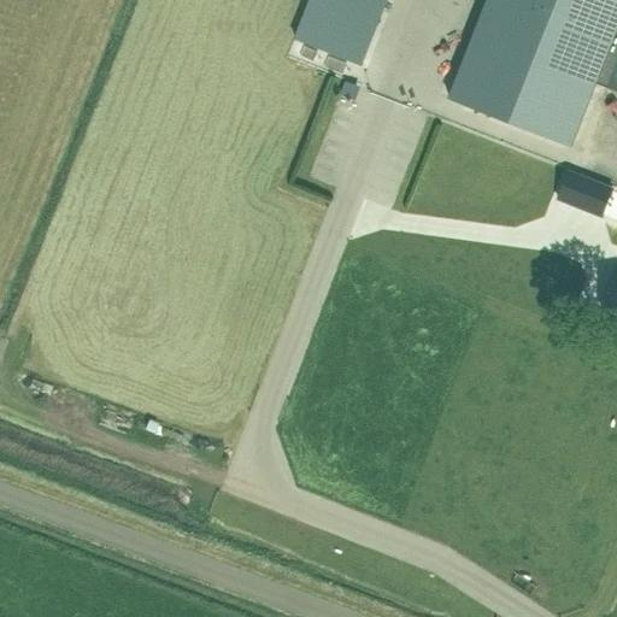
[(309,0),(295,35),(363,60),(386,0),(309,0)]
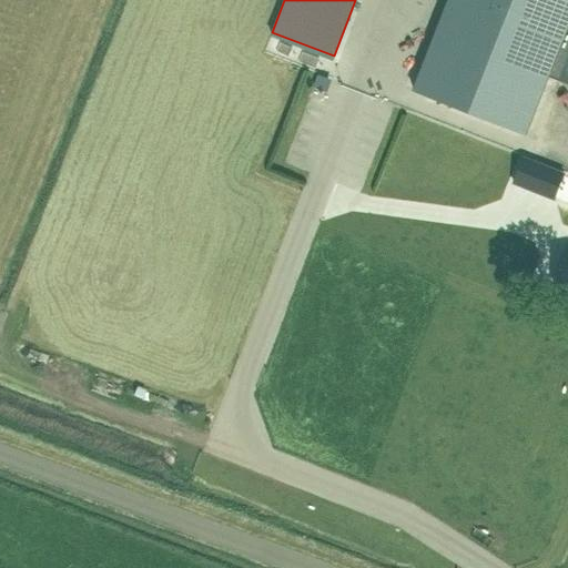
[(567,0),(449,0),(414,92),(526,137),(567,28),(567,0)]
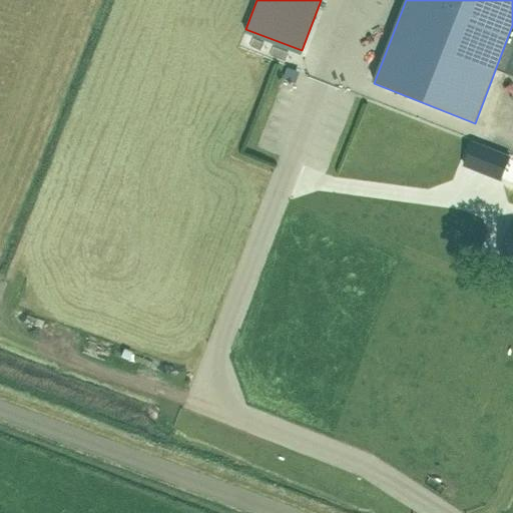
[(512,32),(498,70),(512,76),(512,32)]
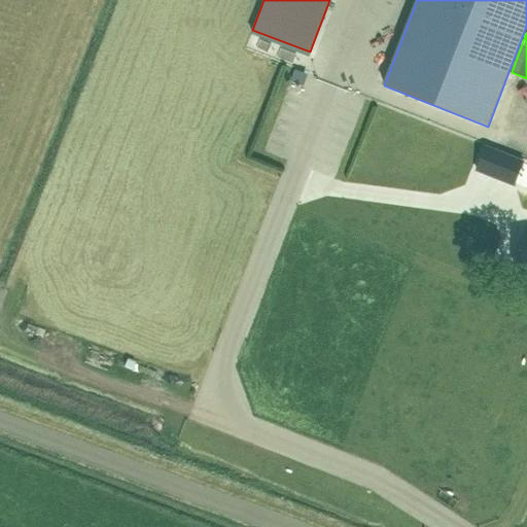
[(484,141),(475,164),(514,179),(522,155),(484,141)]
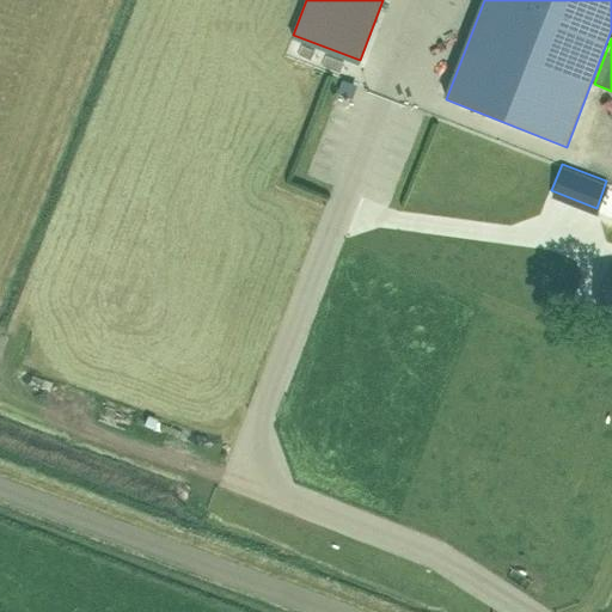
[(611,268),(597,306),(611,312),(611,268)]
